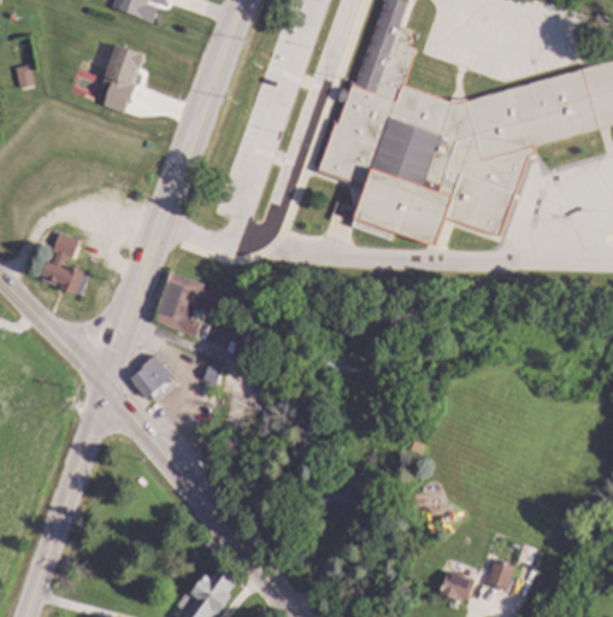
[(166,0),(164,6),(148,1),(147,5),(158,10),(153,24),(112,9),(115,0),(166,0)]
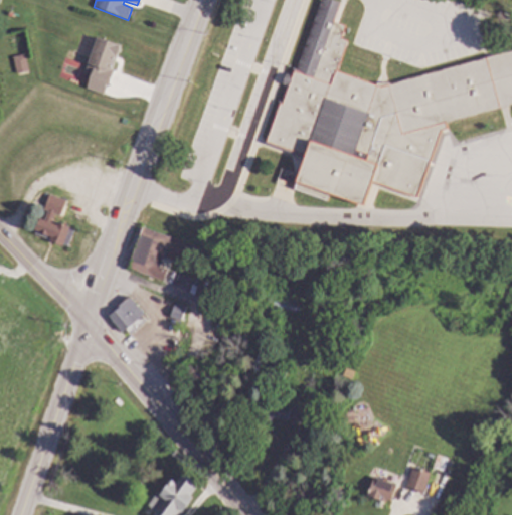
[(511,103),(445,122),(447,129),(441,130),(416,197),(372,181),(363,205),(330,192),(326,201),(294,189),(293,189),(305,155),(266,141),(280,104),(283,105),(290,86),(282,82),(286,73),(292,76),(294,70),(295,71),(321,0),(333,0),(339,2),(332,20),(345,25),(340,38),(347,40),(336,70),(380,88),(511,50),(511,103)]
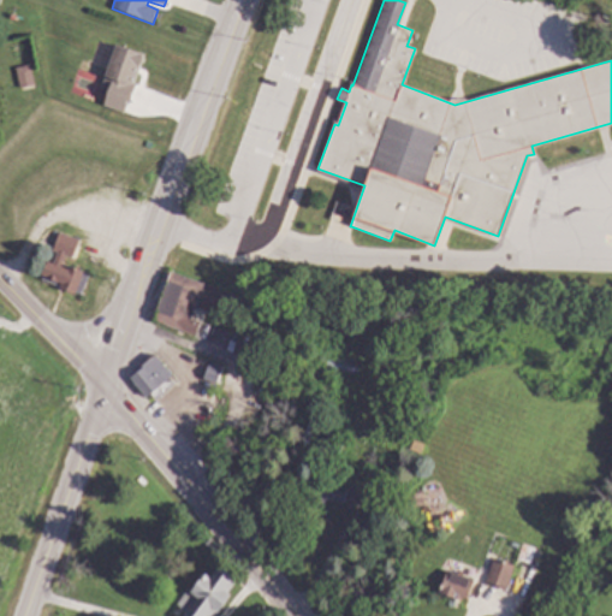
[(144,55),(140,69),(138,67),(132,84),(136,86),(129,105),(126,104),(124,113),(104,106),(110,90),(101,88),(117,46),(144,55)]
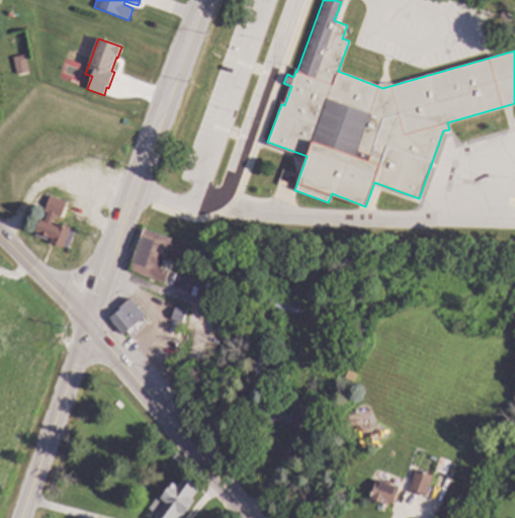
[(29,72),(16,76),(11,58),(25,54),(29,72)]
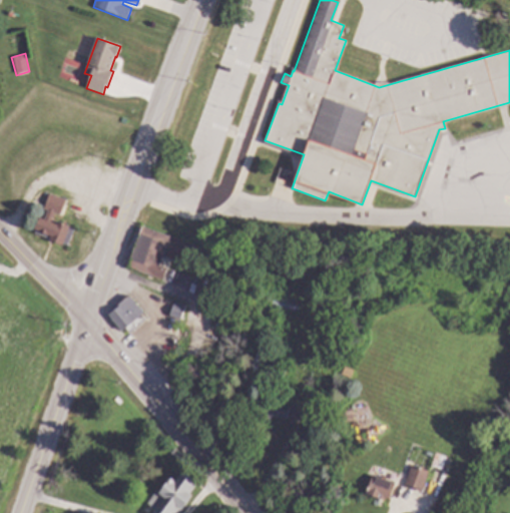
[(66,199),(59,215),(54,212),(51,219),(74,229),(66,245),(62,243),(61,245),(33,232),(39,217),(44,219),(47,210),(42,208),(50,191),(66,199)]
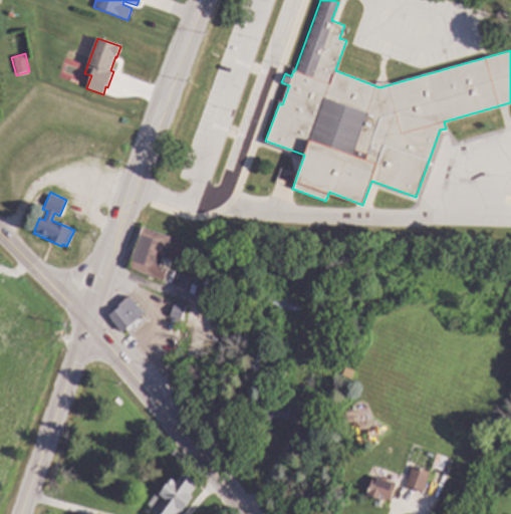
[(197,245),(190,266),(163,257),(159,266),(167,268),(163,280),(129,269),(143,227),(197,245)]
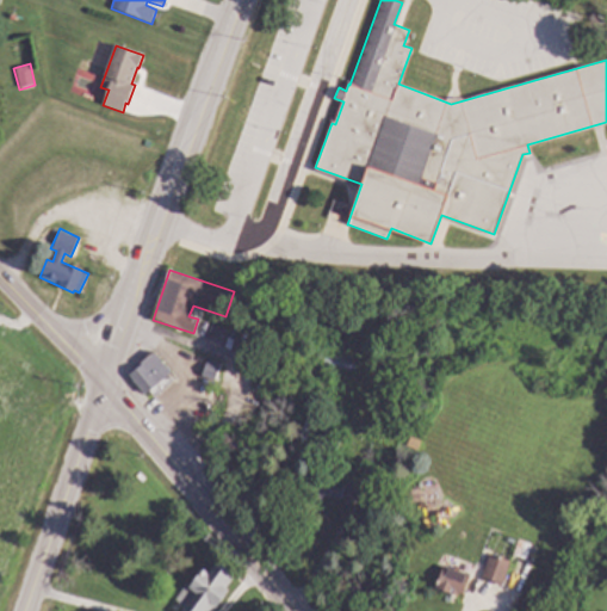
[(252,346),(247,357),(230,351),(235,339),(252,346)]
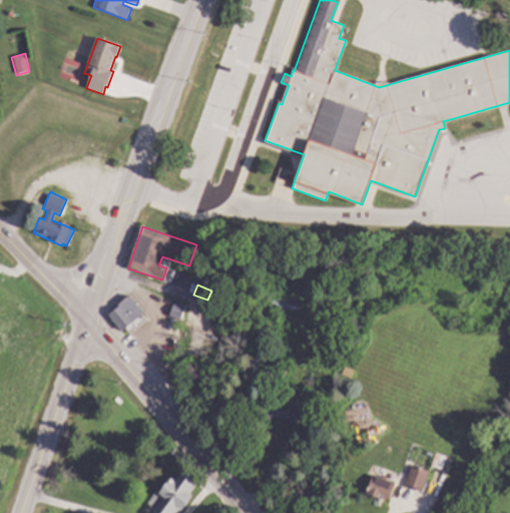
[(143,313),(132,322),(135,326),(128,332),(125,328),(121,330),(108,314),(118,306),(116,304),(128,295),(143,313)]
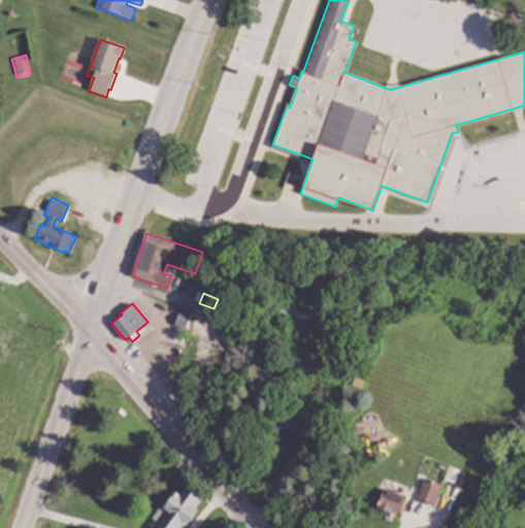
[(191,314),(185,329),(173,325),(179,309),(191,314)]
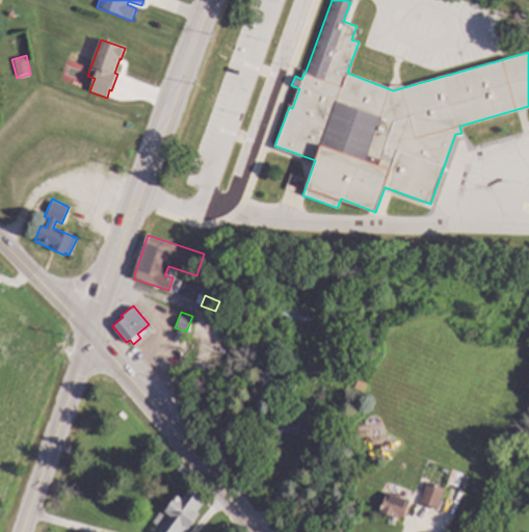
[(368,384),(365,393),(351,388),(354,379),(368,384)]
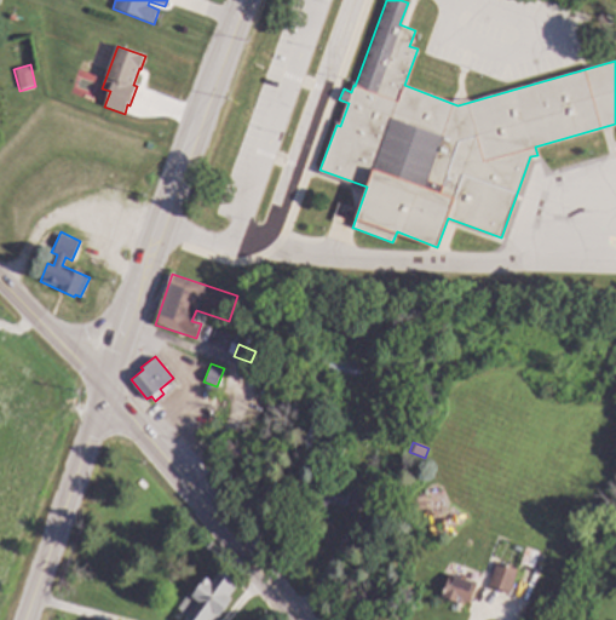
[(514,568),(507,593),(488,586),(496,562),(514,568)]
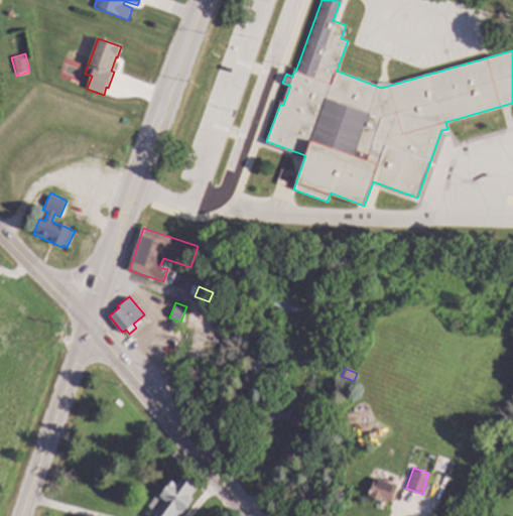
[(199,484),(189,497),(193,498),(179,515),(152,515),(155,511),(148,506),(168,478),(175,483),(182,473),(199,484)]
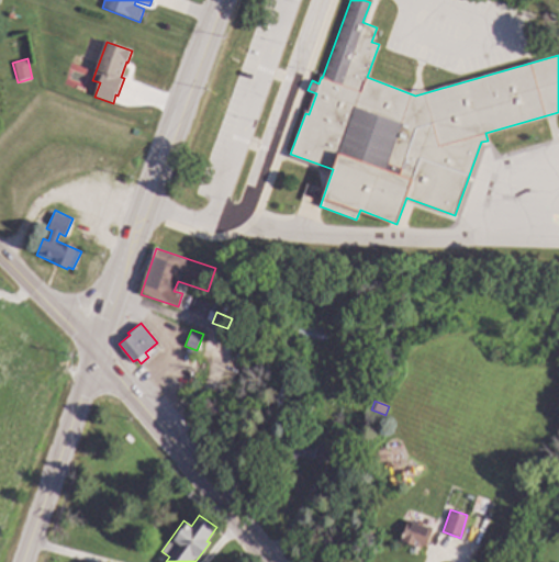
[(433,530),(426,547),(422,546),(421,548),(401,540),(409,520),(433,530)]
